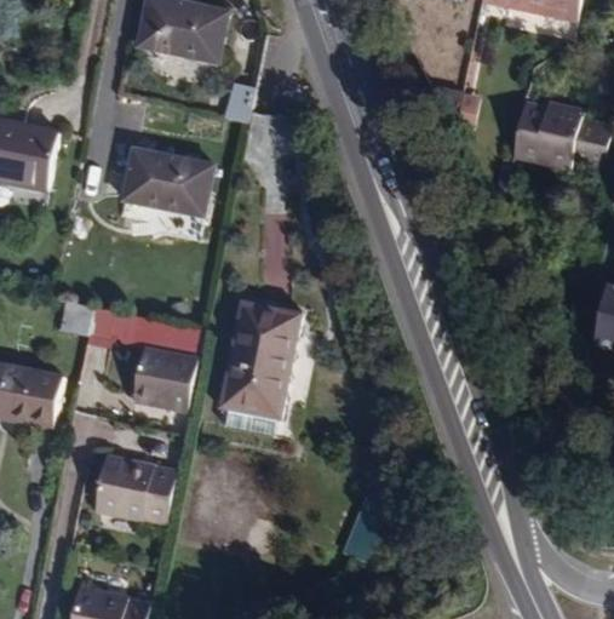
[(217,64),(227,15),(161,0),(148,0),(137,47),(217,64)]
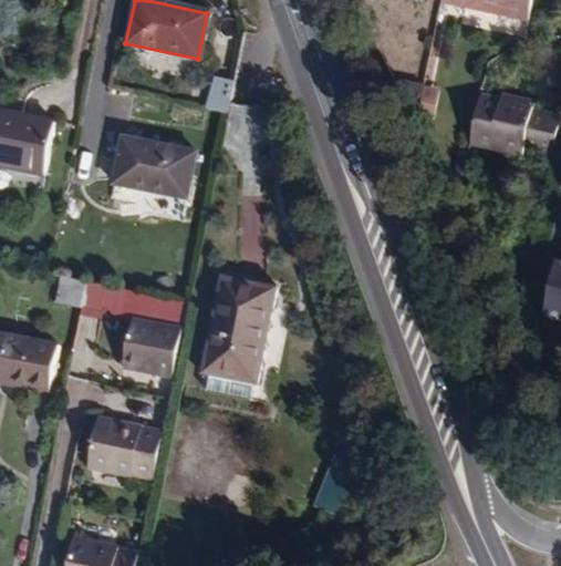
[(437,0),(437,1),(525,19),(528,0),(437,0)]
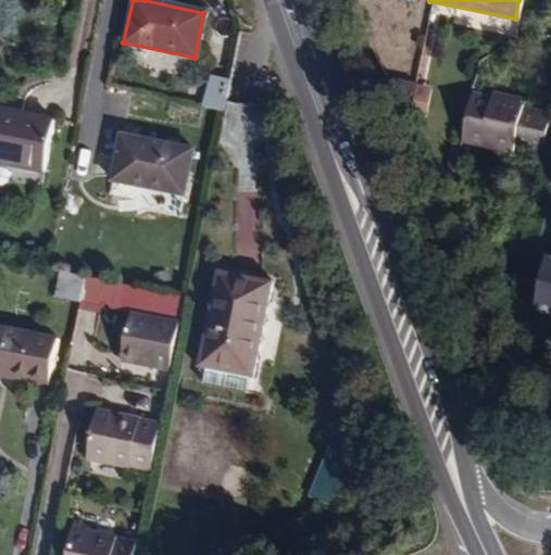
[(210,108),(217,78),(207,76),(199,105),(210,108)]
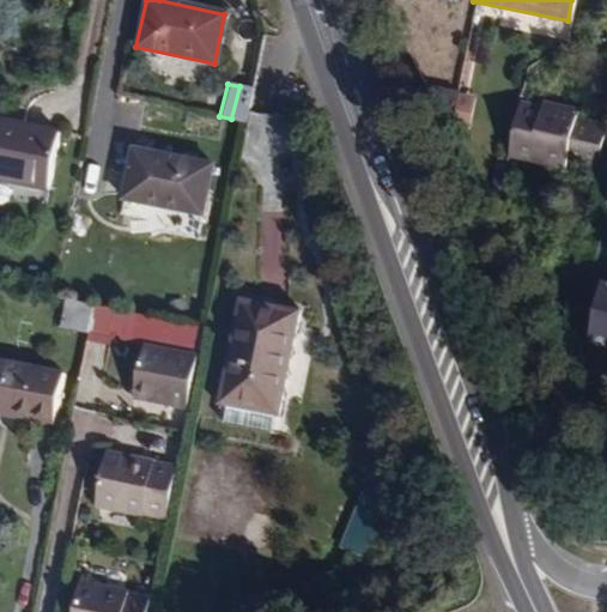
[(541,110),(544,102),(536,100),(534,108),(541,110)]
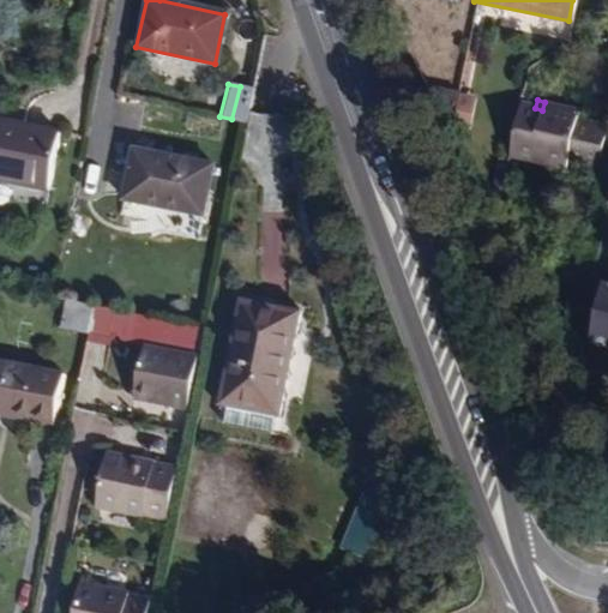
[(596,164),(606,125),(573,119),(575,109),(545,102),(542,110),(535,108),(517,103),(506,155),(561,167),(564,158),(596,164)]
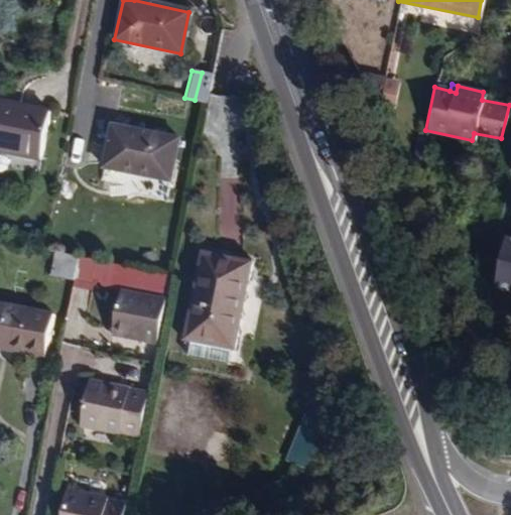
[(219,129),(217,208),(237,209),(239,124),(234,124),(235,96),(207,95),(206,128),(219,129)]
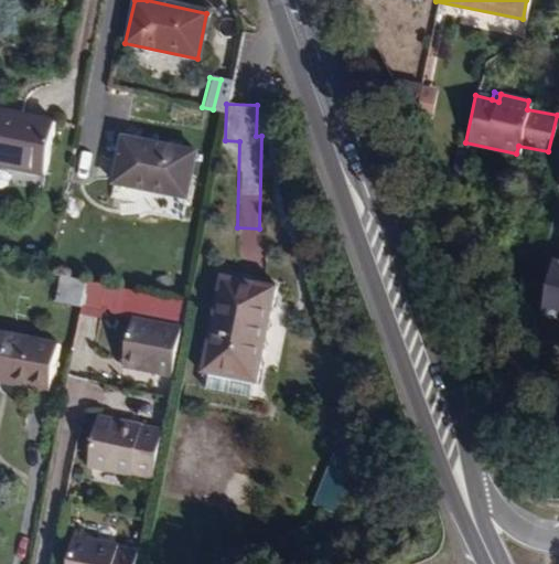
[(0,167),(43,177),(53,121),(0,112),(0,167)]
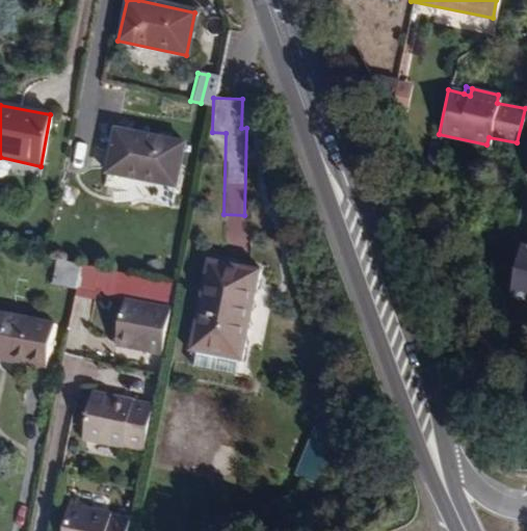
[(174,190),(183,143),(115,130),(106,178),(174,190)]
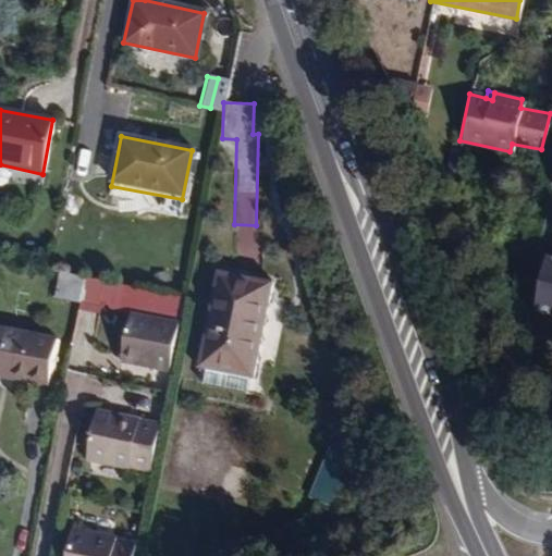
[(551,257),(543,255),(531,310),(551,314),(551,257)]
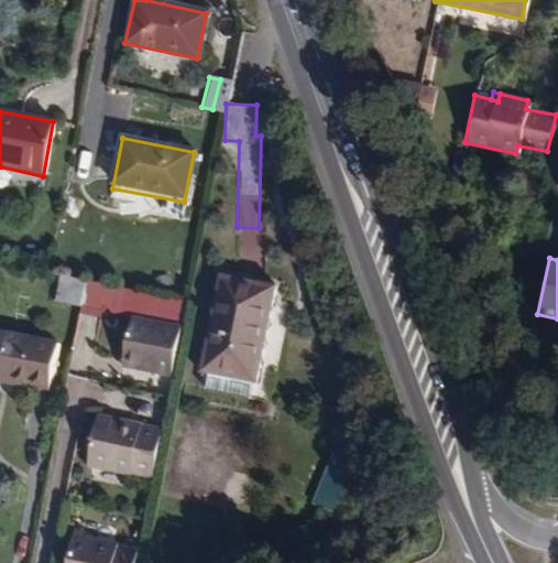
[(256,386),(275,285),(216,274),(196,374),(207,376),(205,390),(248,399),(251,383),(256,386)]
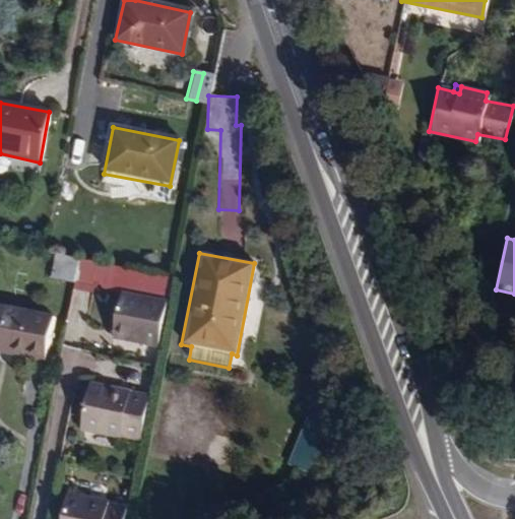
[(77,258),(55,254),(50,277),(73,281),(77,258)]
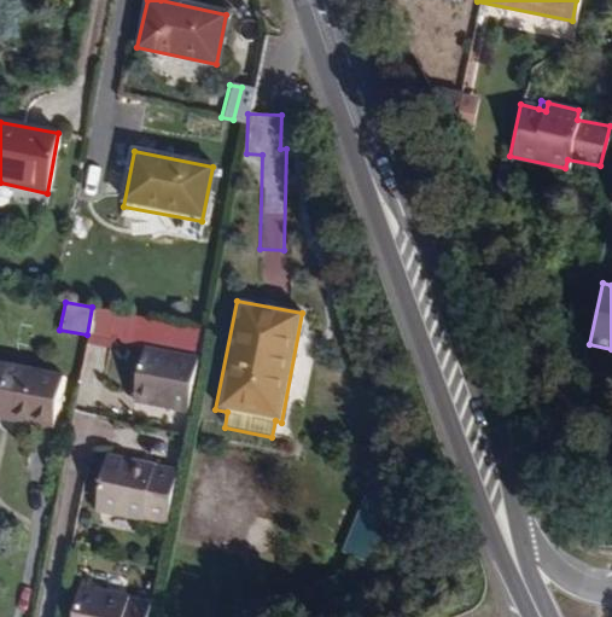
[(87,335),(86,343),(108,347),(109,339),(143,348),(133,393),(168,399),(167,407),(187,412),(204,332),(92,307),(87,335)]
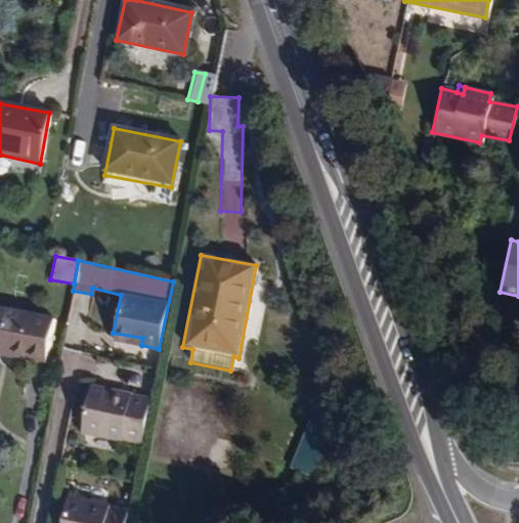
[(44,363),(51,322),(0,311),(0,368),(23,375),(26,360),(44,363)]
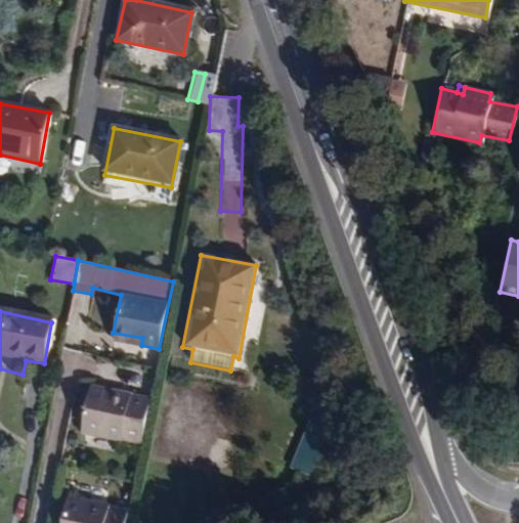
[(111,339),(141,345),(142,338),(113,333),(111,339)]
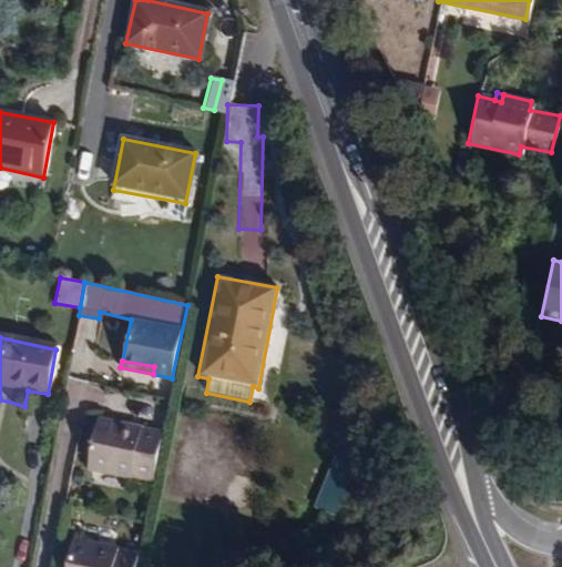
[(151,482),(161,434),(96,421),(87,468),(151,482)]
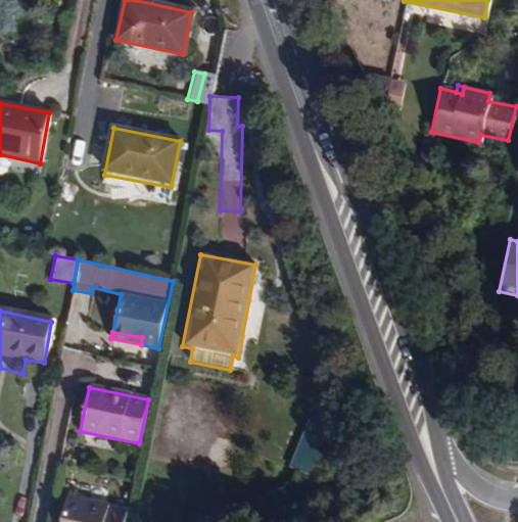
[(326,425),(332,412),(313,405),(308,417),(326,425)]
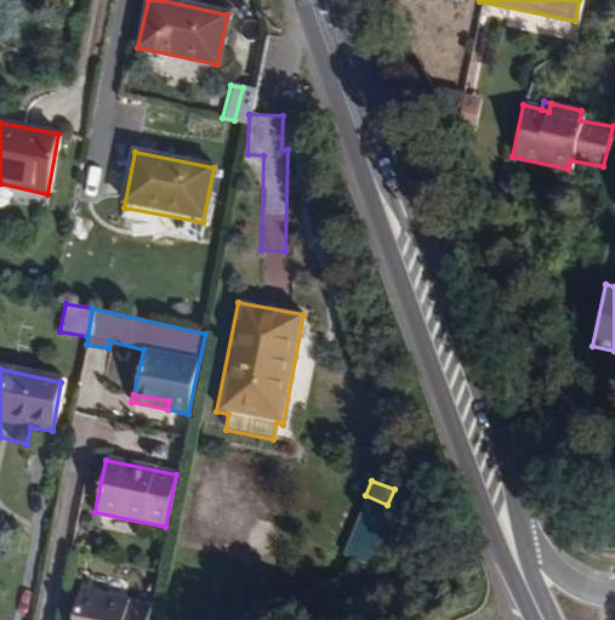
[(374,536),(387,505),(365,495),(352,525),(374,536)]
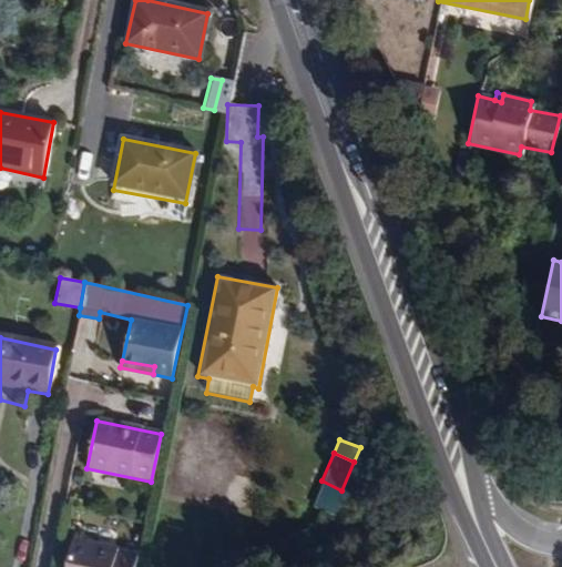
[(329,519),(341,490),(322,481),(308,510),(329,519)]
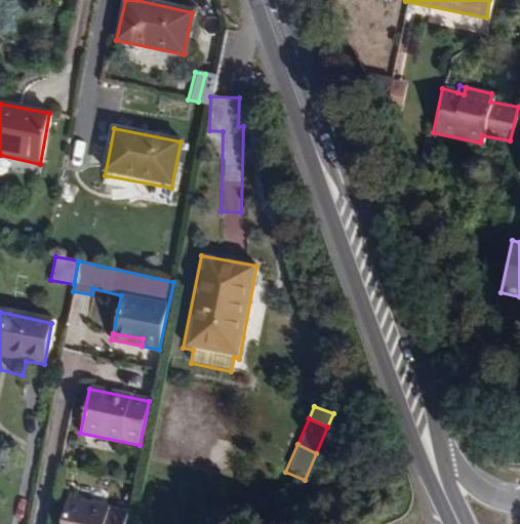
[(122,523),(125,515),(107,511),(107,509),(66,499),(61,523),(122,523)]
